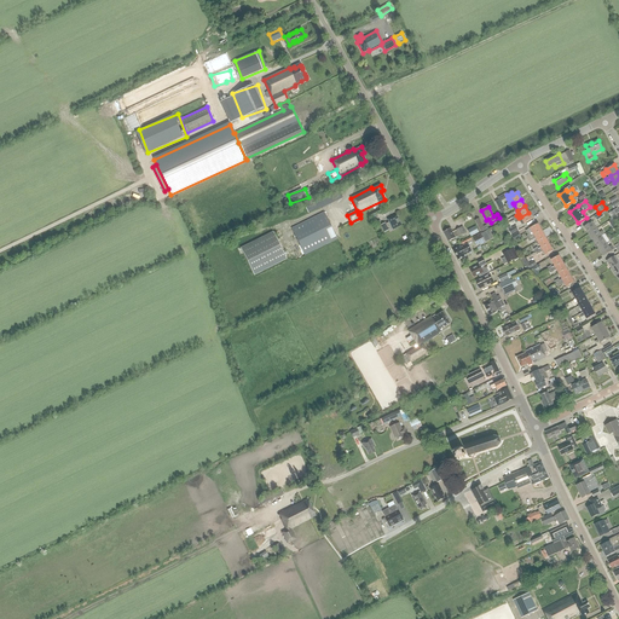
[(305,255),(337,239),(324,213),(291,229),(305,255)]
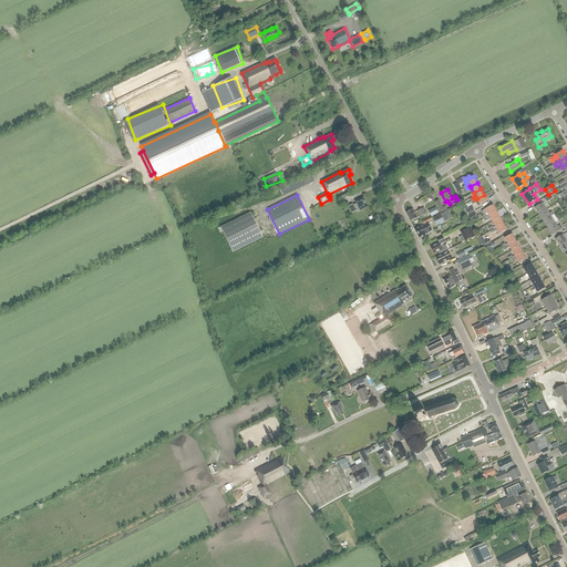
[(477,198),(478,202),(476,204),(478,206),(487,200),(484,195),(477,198)]
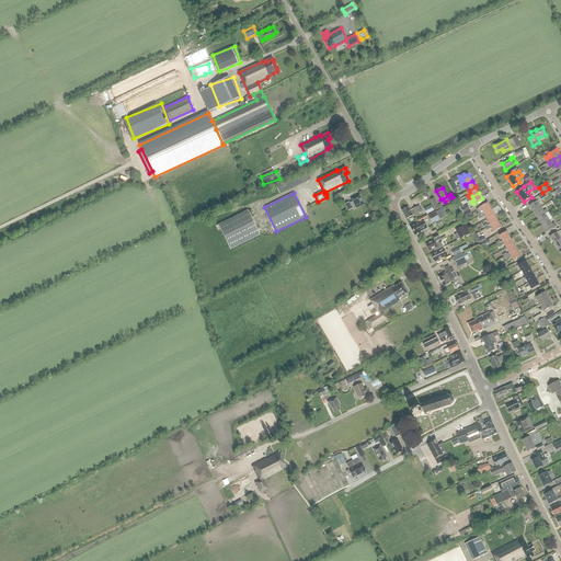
[(359,195),(352,199),(353,202),(350,203),(350,202),(345,204),(348,210),(353,208),(352,206),(354,205),(356,208),(364,204),(363,203),(363,202),(362,201),(359,195)]
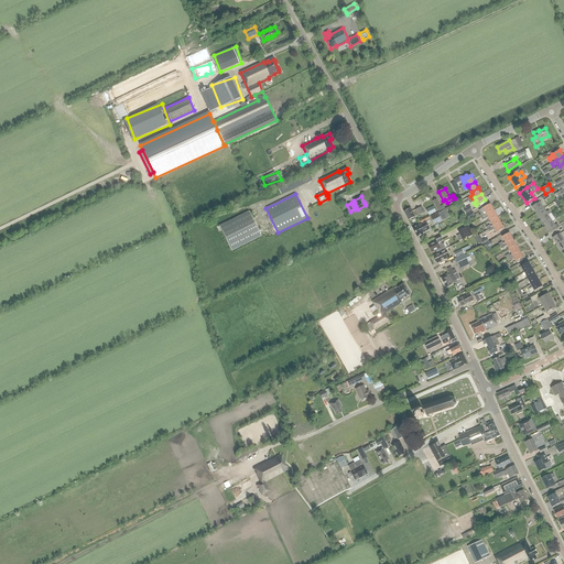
[(438,212),(444,208),(443,206),(441,207),(436,199),(433,201),(438,212)]
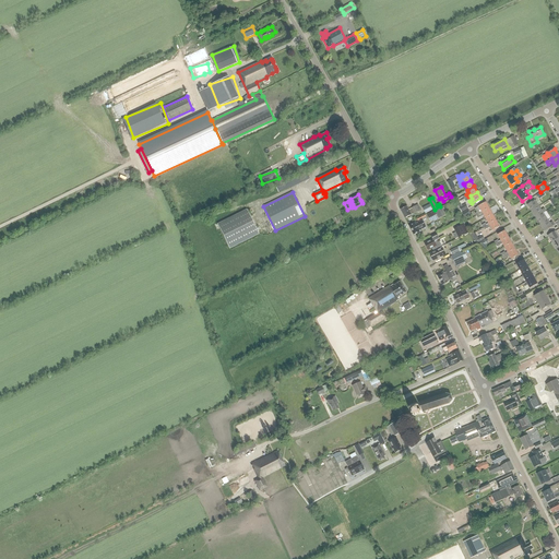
[(539,207),(535,200),(527,205),(532,212),(539,207)]
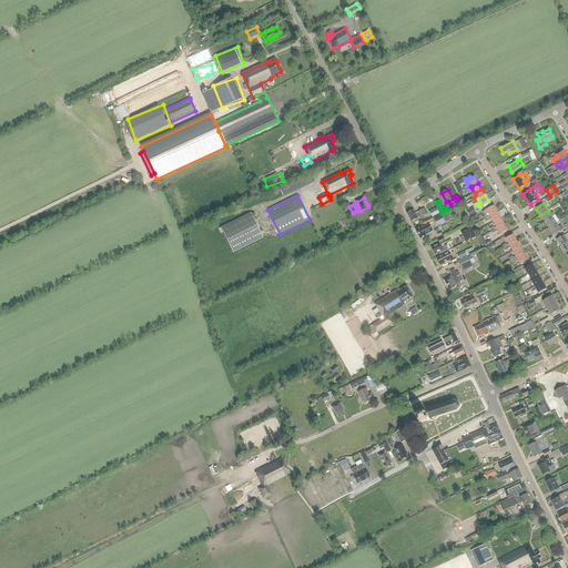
[(494,205),(483,212),(485,215),(486,215),(488,217),(490,215),(497,212),(494,205)]
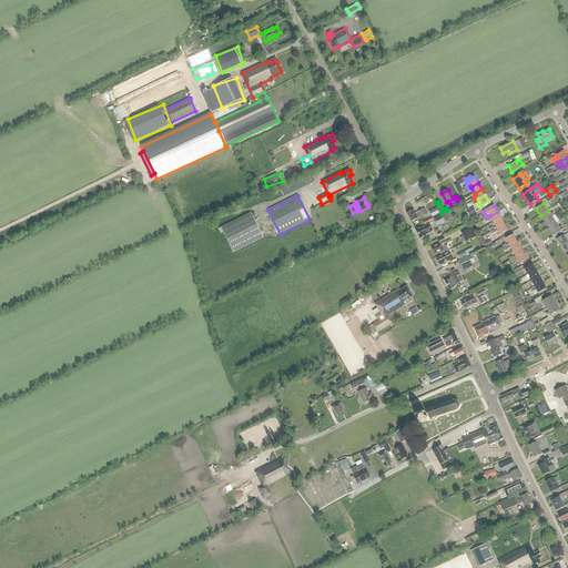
[(429,212),(433,216),(439,213),(436,208),(429,212)]
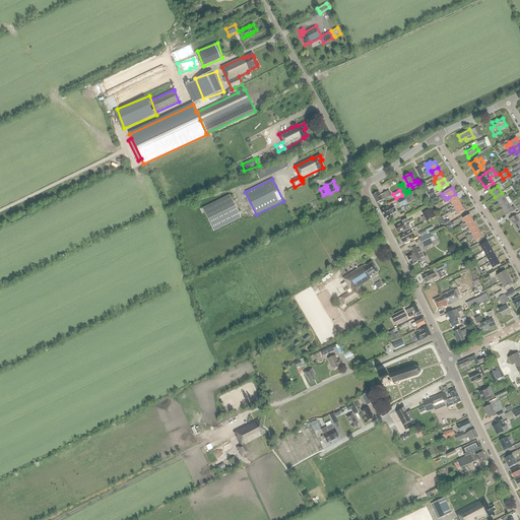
[(383,194),(380,195),(379,192),(373,195),(377,203),(386,198),(389,197),(387,192),(383,194)]
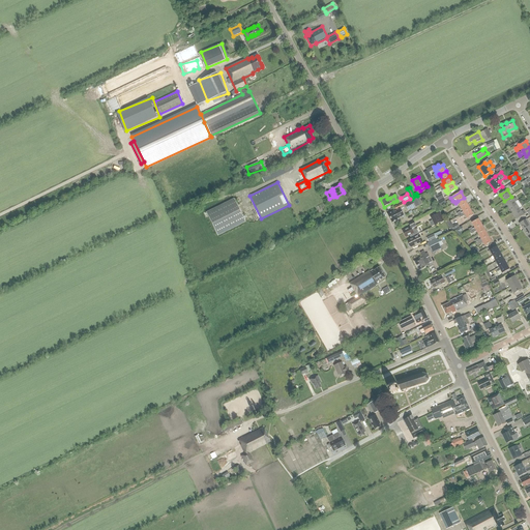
[(416,207),(422,204),(418,197),(412,200),(405,204),(408,212),(416,207)]
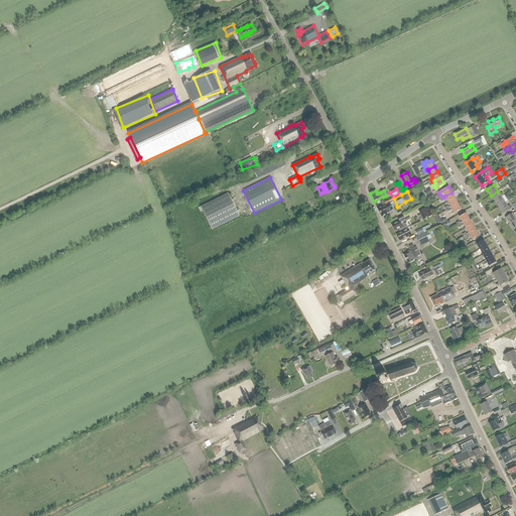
[(500,194),(498,191),(491,196),(495,202),(502,197),(504,196),(502,192),(500,194)]
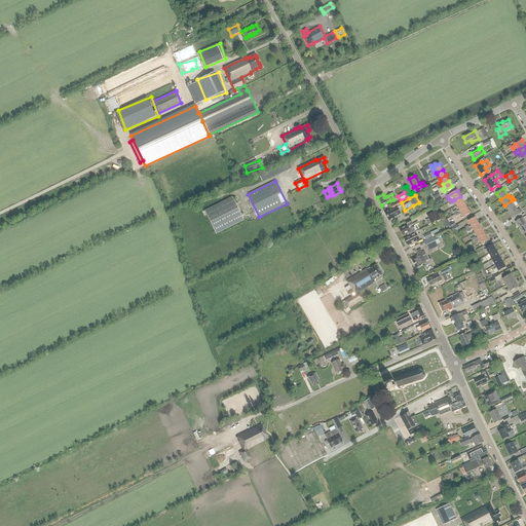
[(452,201),(453,203),(455,202),(457,205),(463,201),(460,196),(454,199),(452,201)]
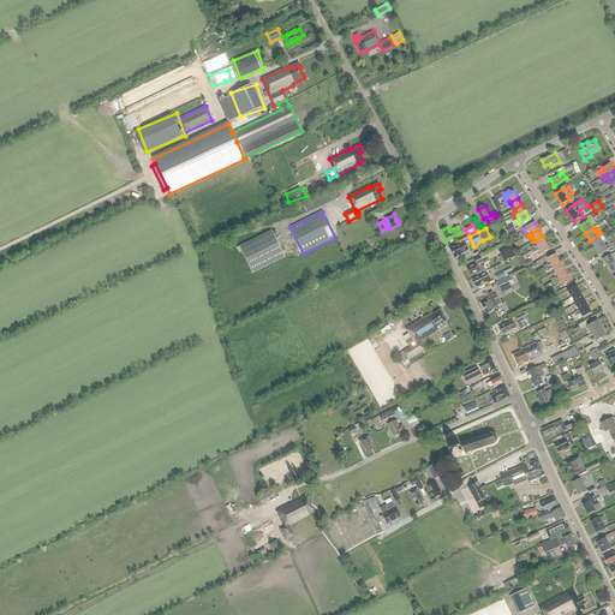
[(252,274),(285,258),(272,231),(239,246),(252,274)]
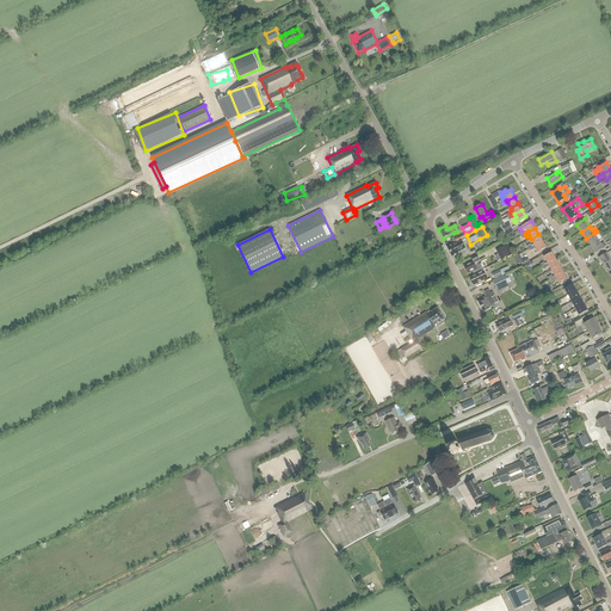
[(599,240),(594,233),(586,239),(591,246),(599,240)]
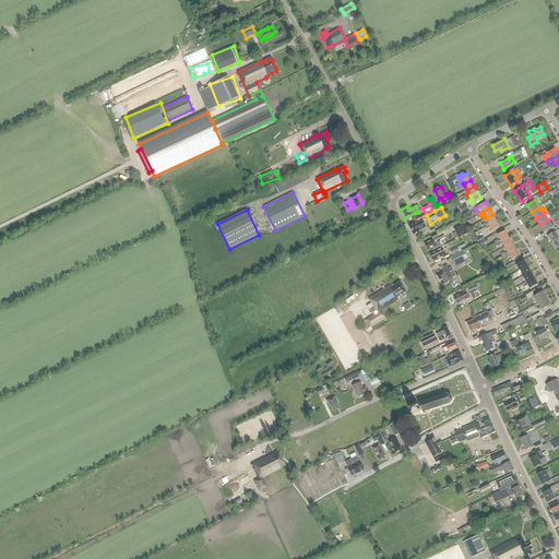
[(486,219),(484,221),(486,223),(487,222),(489,224),(489,225),(496,221),(492,214),(486,218),(486,219)]
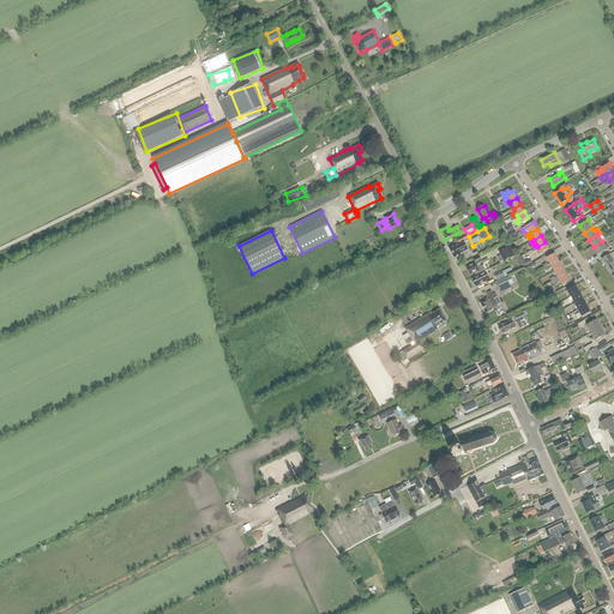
[(461,253),(468,250),(464,241),(456,246),(456,245),(450,248),(455,258),(461,254),(461,253)]
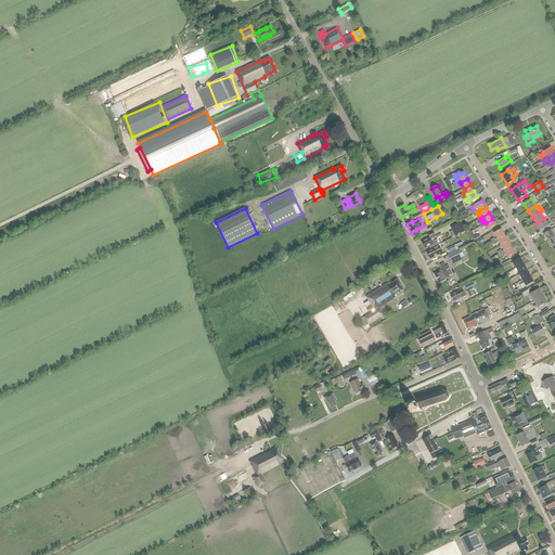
[(537,223),(541,230),(551,223),(549,220),(546,221),(544,218),(537,223)]
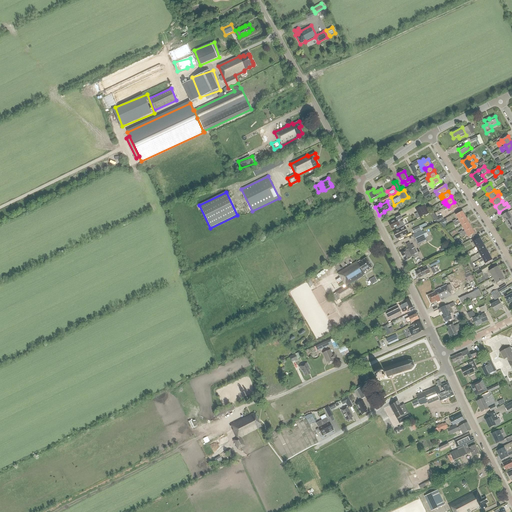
[(449,208),(451,211),(458,208),(454,202),(448,206),(448,205),(446,207),(447,209),(449,208)]
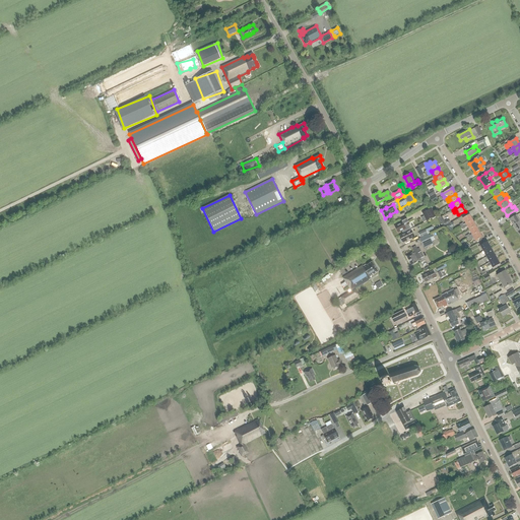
[(436,216),(432,209),(423,213),(427,221),(436,216)]
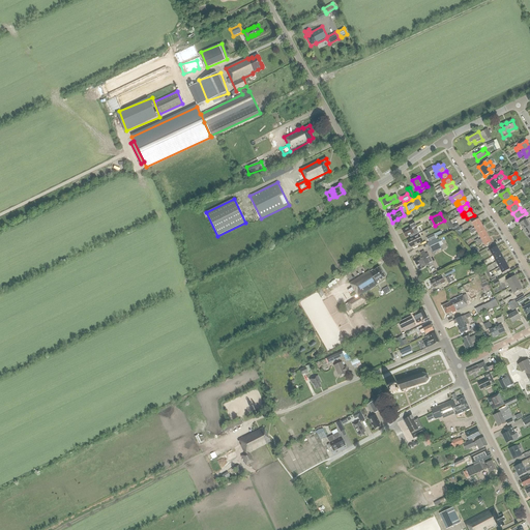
[(482,225),(479,219),(472,223),(475,229),(482,225)]
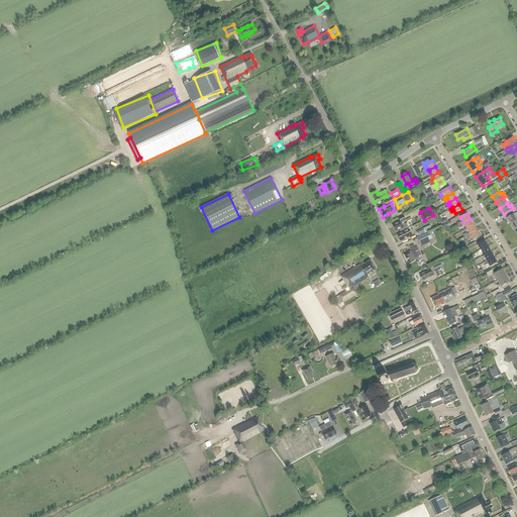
[(516,219),(513,214),(507,218),(510,224),(516,219)]
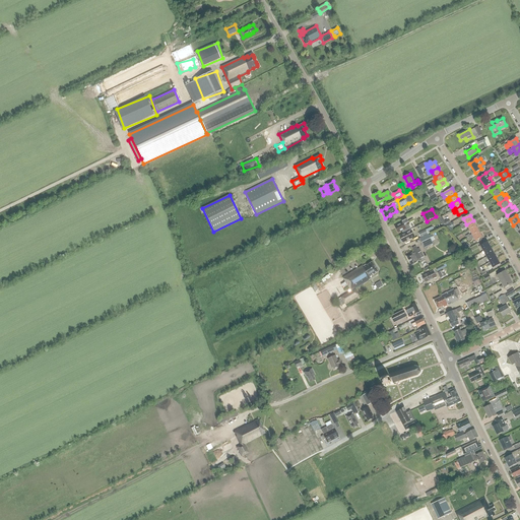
[(444,226),(451,222),(449,218),(445,221),(442,216),(439,218),(444,226)]
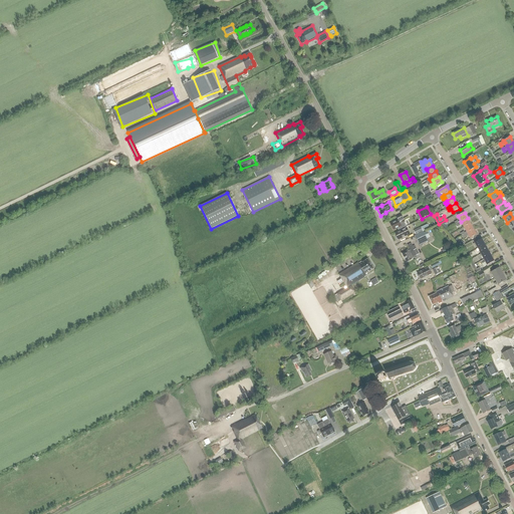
[(399,220),(395,222),(395,223),(391,224),(394,230),(398,228),(399,230),(407,226),(405,222),(402,215),(397,217),(399,220)]
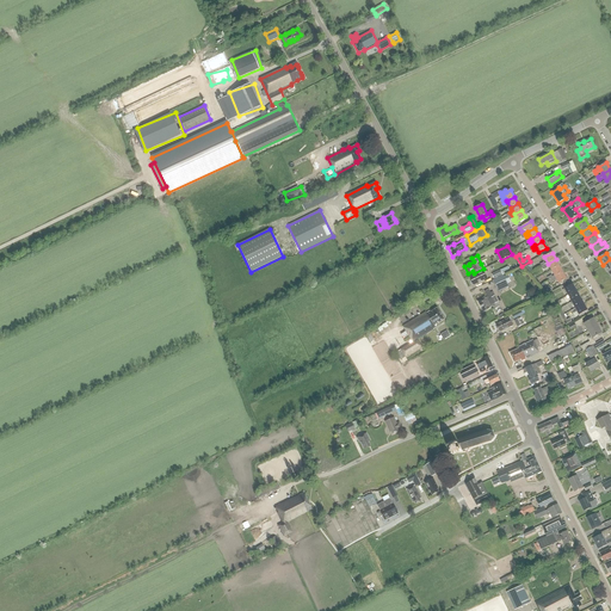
[(551,270),(560,266),(556,259),(548,264),(545,265),(547,267),(550,266),(551,270)]
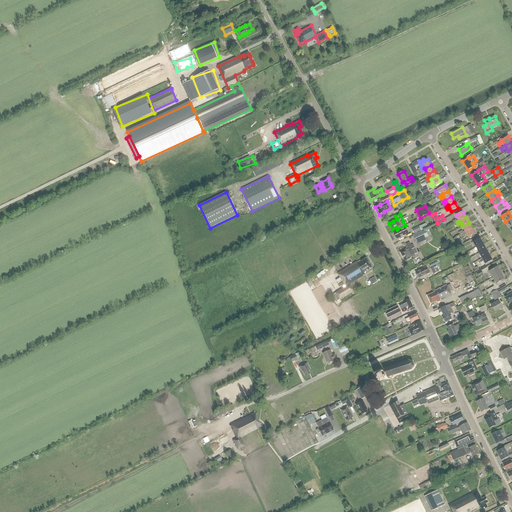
[(472,228),(469,223),(462,226),(463,226),(465,232),(472,228)]
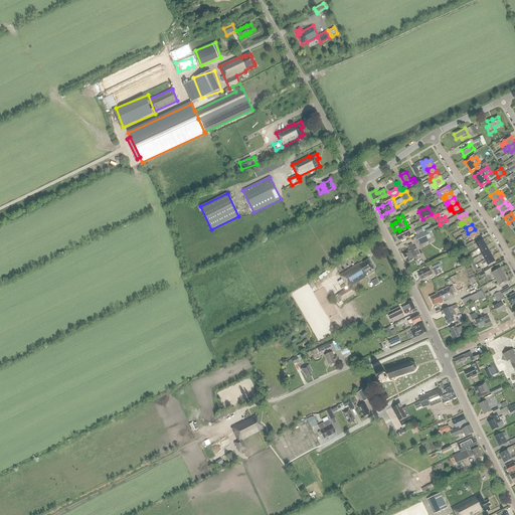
[(400,232),(396,234),(397,236),(397,237),(398,239),(399,239),(402,238),(406,236),(410,234),(409,231),(407,228),(400,231),(400,232)]
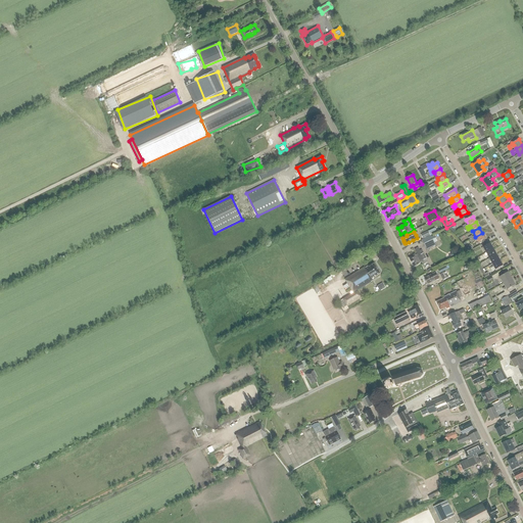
[(475,240),(477,239),(479,242),(485,239),(482,233),(475,237),(473,238),(475,240)]
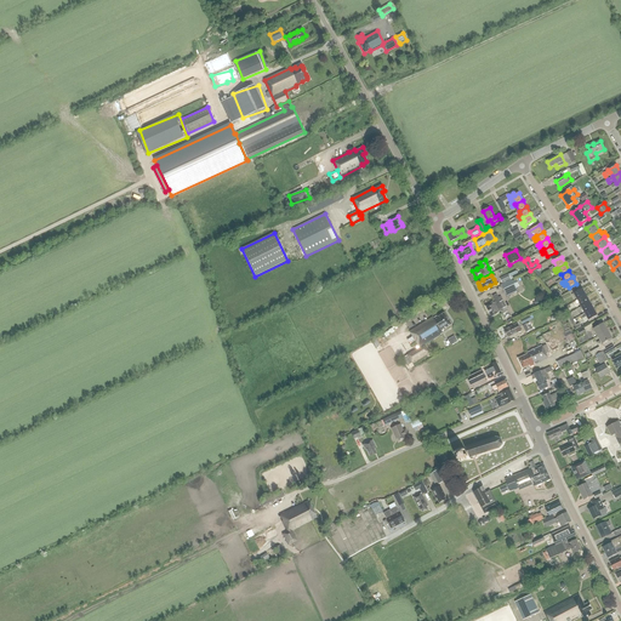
[(501,285),(507,297),(518,291),(516,289),(519,286),(516,279),(512,280),(501,285)]
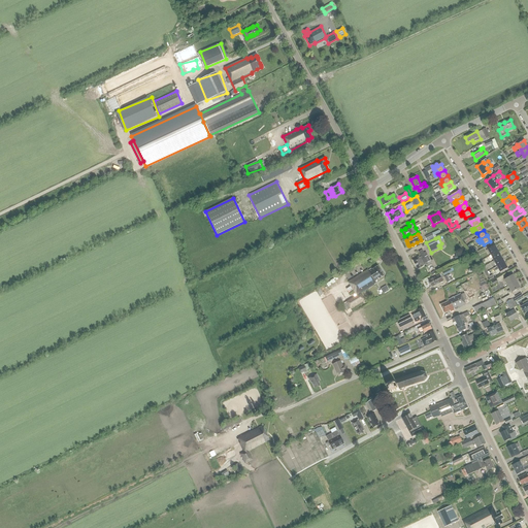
[(488,250),(491,255),(498,251),(495,245),(488,250)]
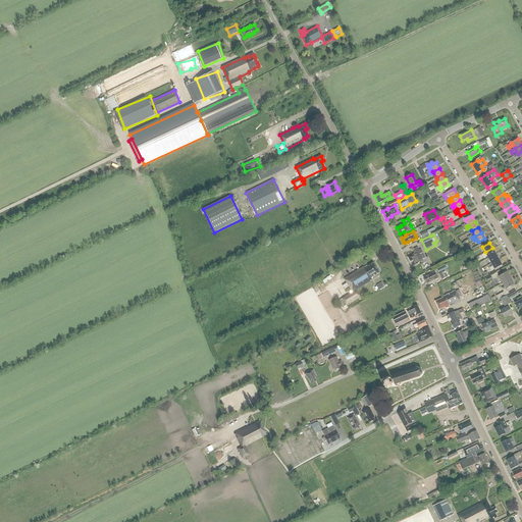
[(492,248),(485,252),(488,258),(496,254),(492,248)]
